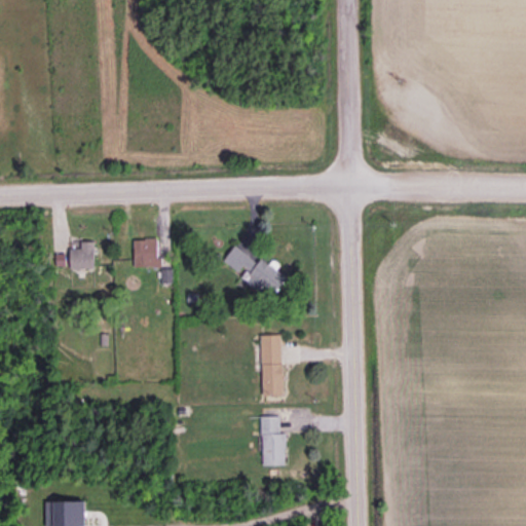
[(134,265),(161,265),(161,257),(158,257),(157,237),(134,238),(134,265)]
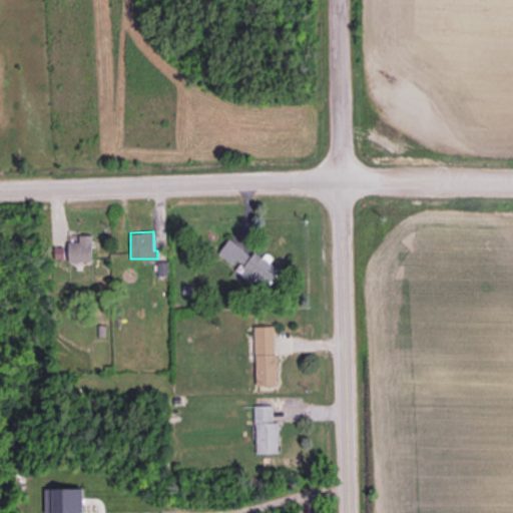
[(92,234),(78,234),(78,237),(68,237),(68,262),(92,262),(92,234)]
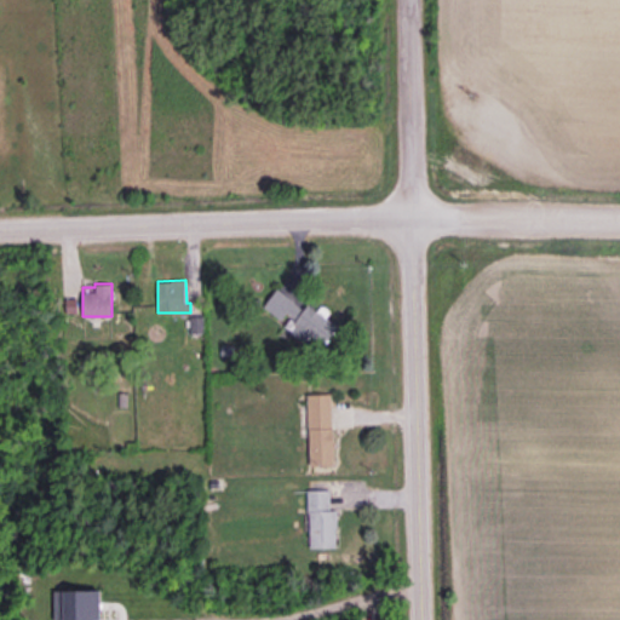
[(338,325),(306,304),(304,308),(275,288),(263,306),(285,321),(281,326),(305,343),(308,338),(322,348),(338,325)]
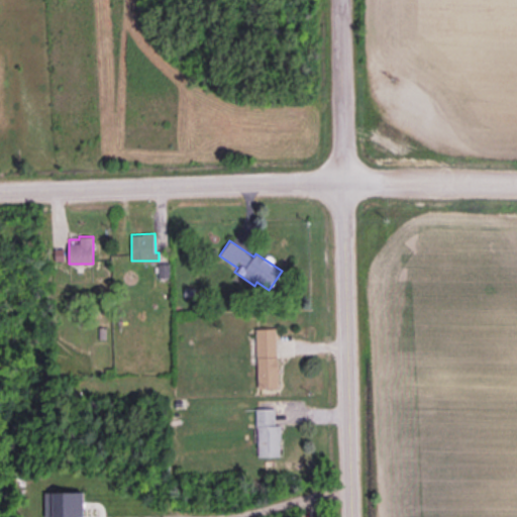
[(257,388),(278,388),(277,328),(256,328),(257,388)]
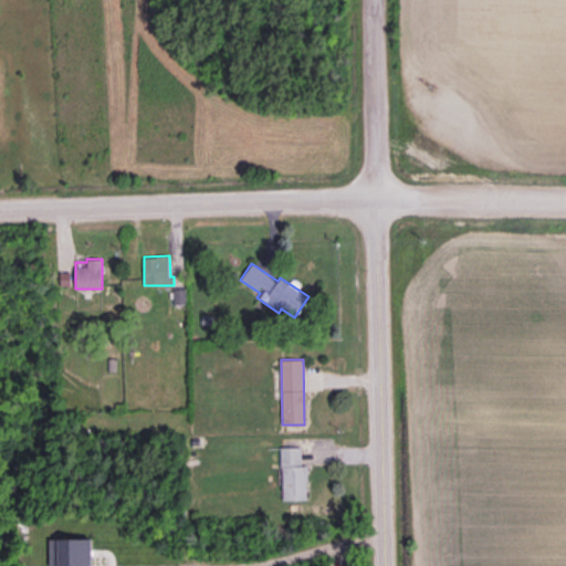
[(308,500),(307,464),(303,465),(302,447),(281,447),(282,501),(308,500)]
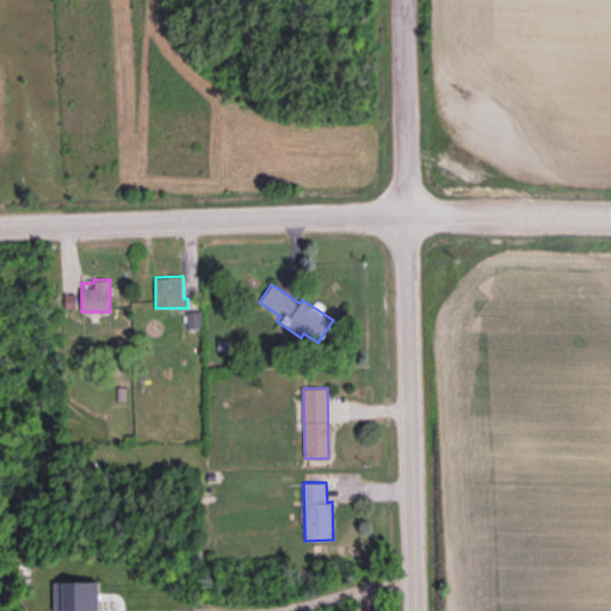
[(99,610),(99,581),(53,581),(53,610),(99,610)]
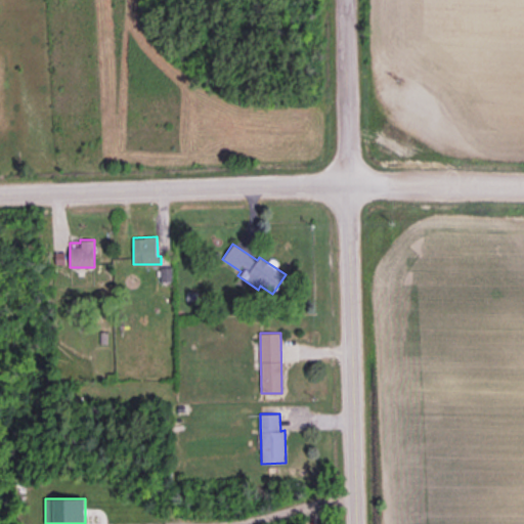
All buildings are outlined.
